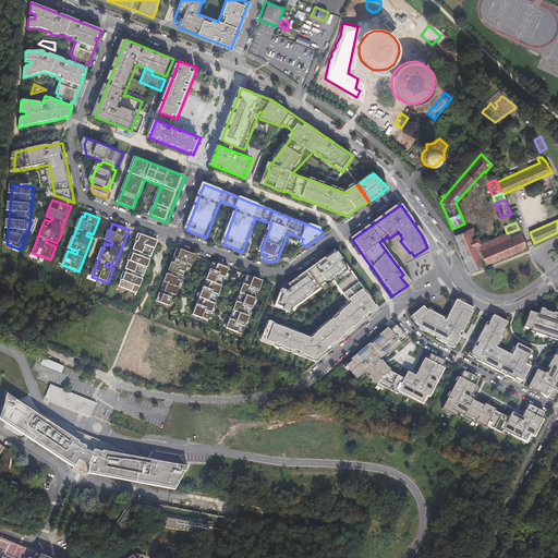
[(498,258),(526,246),(519,229),(507,233),(480,244),(473,228),(455,234),(462,253),(470,270),(498,258)]
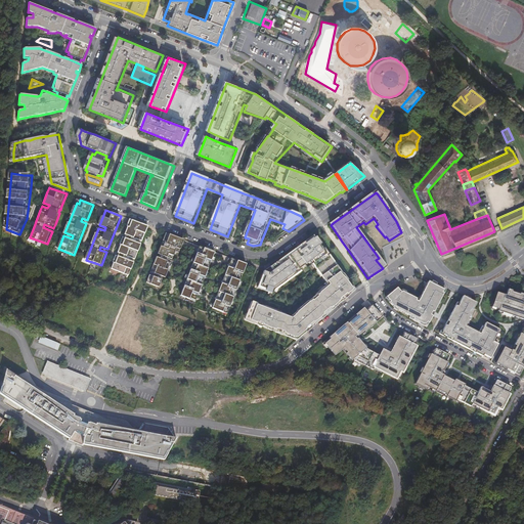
[(137,243),(138,239),(144,242),(149,226),(131,219),(128,226),(129,227),(127,234),(128,235),(127,238),(124,237),(122,245),(123,245),(119,253),(121,253),(120,256),(118,255),(115,262),(116,262),(113,269),(130,276),(135,263),(130,260),(131,257),(137,260),(142,245),(137,243)]
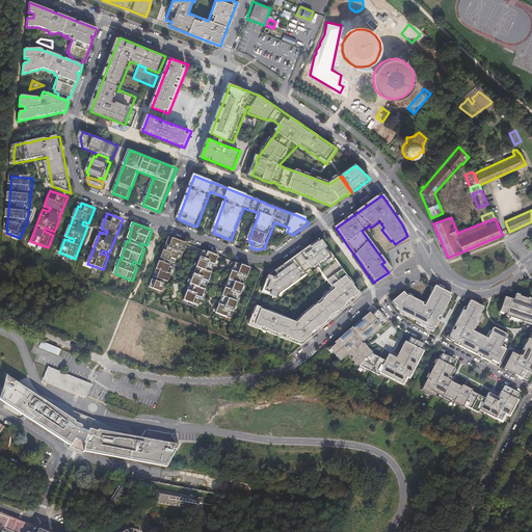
[(162,284),(163,281),(168,283),(175,267),(168,265),(169,262),(176,265),(179,257),(183,259),(188,244),(174,239),(170,237),(167,245),(165,250),(162,259),(164,260),(163,263),(160,262),(154,277),(158,278),(157,282),(153,281),(150,288),(162,293),(165,285),(162,284)]
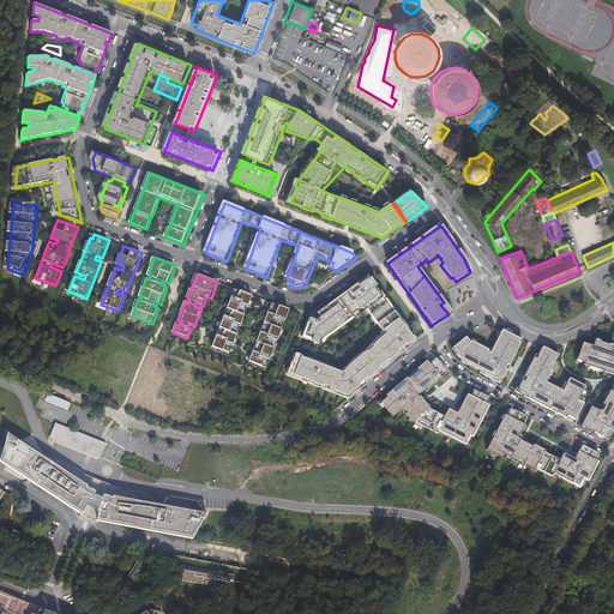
[(326,308),(311,319),(309,319),(301,337),(318,343),(320,343),(321,338),(351,317),(350,314),(365,304),(368,307),(367,308),(377,323),(378,321),(380,324),(379,324),(385,333),(375,342),(375,343),(372,345),(373,347),(366,351),(366,350),(362,354),(362,353),(348,366),(345,368),(345,369),(342,372),(324,366),(296,355),(292,369),(290,369),(289,373),(295,375),(294,377),(300,379),(301,379),(304,380),(304,379),(308,381),(312,383),(311,384),(320,386),(324,387),(333,390),(333,391),(336,392),(345,396),(349,397),(357,390),(378,373),(378,372),(380,369),(379,369),(387,362),(387,363),(390,361),(391,362),(405,350),(414,342),(381,293),(379,294),(375,289),(378,288),(371,280),(368,282),(367,281),(362,284),(361,283),(353,289),(354,290),(327,309),(326,308)]
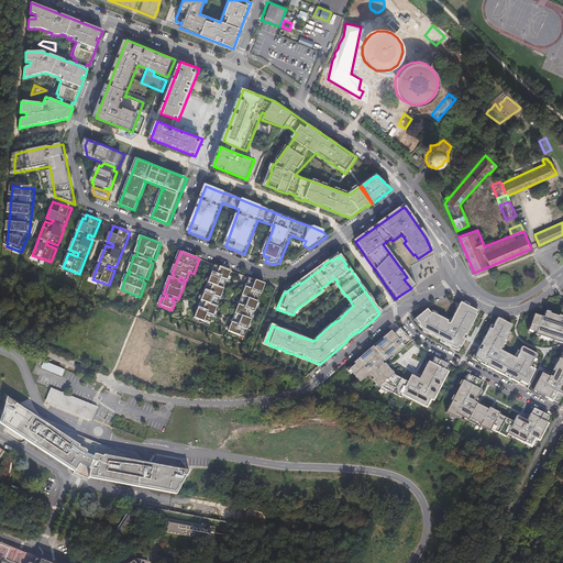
[(222,268),(214,265),(192,318),(211,326),(232,272),(224,268),(222,268)]
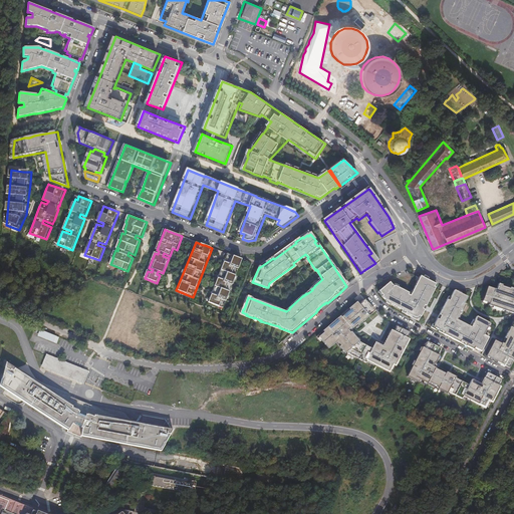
[(230,255),(228,254),(209,303),(224,309),(243,260),(240,259),(230,255)]
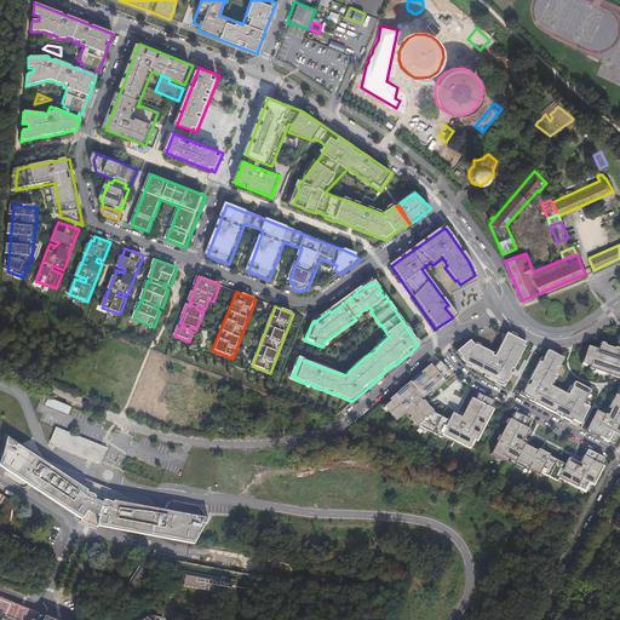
[(471,342),(470,340),(457,352),(468,365),(486,374),(484,377),(504,386),(511,373),(511,372),(527,343),(507,333),(495,357),(494,356),(494,354),(480,346),(471,342)]
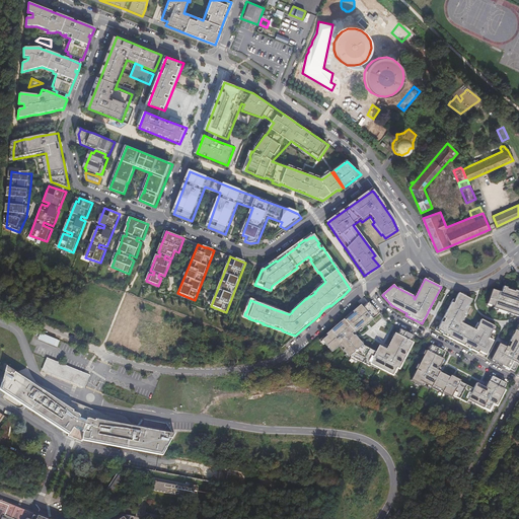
[(502,292),(493,289),(488,303),(492,305),(491,307),(495,308),(495,310),(506,314),(507,312),(518,317),(518,316),(518,297),(516,297),(518,291),(515,290),(514,291),(507,288),(508,287),(504,286),(502,292)]
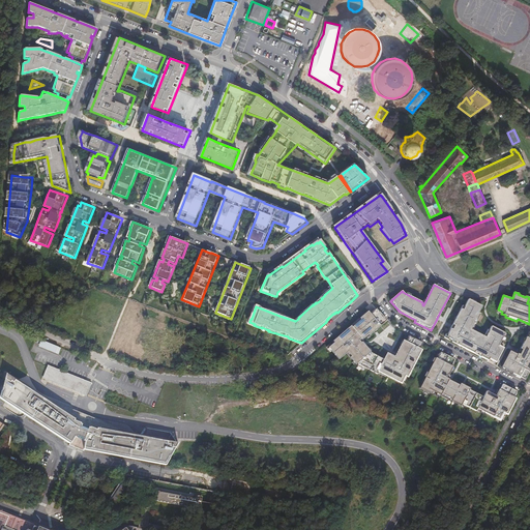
[(461,313),(459,312),(452,324),(451,326),(450,328),(447,334),(445,333),(444,337),(450,341),(450,339),(459,343),(458,345),(474,353),(480,356),(491,362),(495,363),(501,352),(496,350),(500,343),(501,344),(504,337),(502,336),(489,330),(483,341),(469,333),(473,327),(478,318),(476,317),(479,310),(467,302),(461,313)]
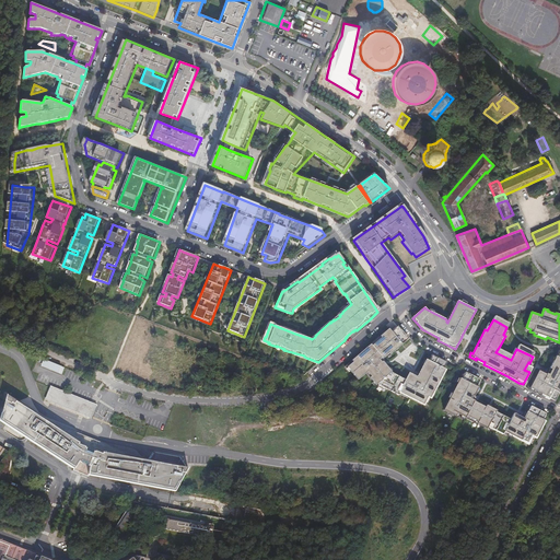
[(388,328),(369,346),(383,361),(395,350),(409,339),(398,326),(394,329),(391,331),(388,328)]
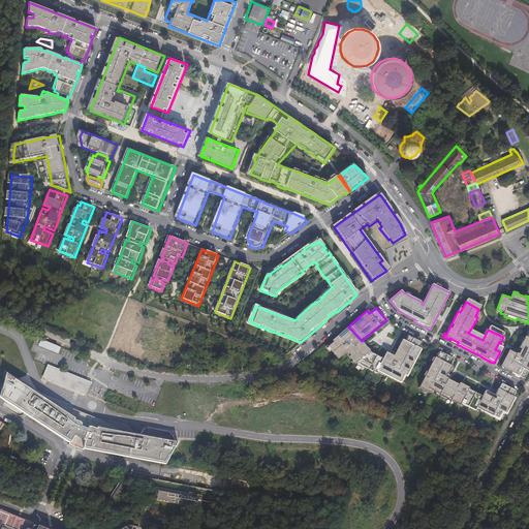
[(362,341),(348,327),(333,340),(334,342),(329,347),(339,359),(347,351),(351,355),(349,356),(355,364),(356,363),(369,369),(377,355),(370,351),(370,350),(362,342),(362,341)]
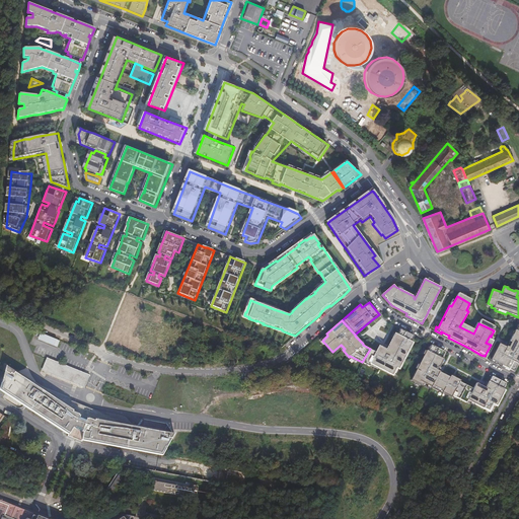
[(499,344),(491,360),(506,367),(505,368),(508,370),(509,370),(510,369),(514,371),(518,364),(518,325),(517,331),(515,330),(508,344),(506,348),(499,344)]
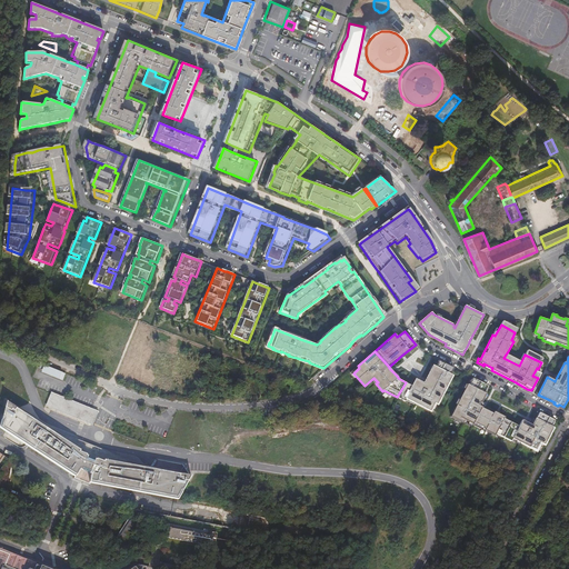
[(453,368),(439,360),(435,368),(433,367),(426,381),(423,385),(416,380),(412,386),(406,382),(397,397),(403,401),(403,400),(411,405),(412,401),(430,410),(433,403),(437,406),(451,377),(450,376),(453,368)]
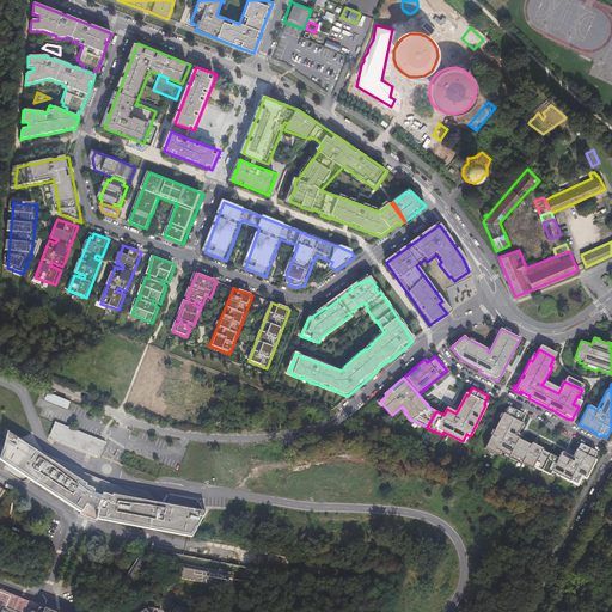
[(508,458),(519,439),(516,436),(519,433),(522,424),(521,423),(525,415),(509,407),(505,415),(503,414),(484,450),(497,457),(500,453),(508,458)]
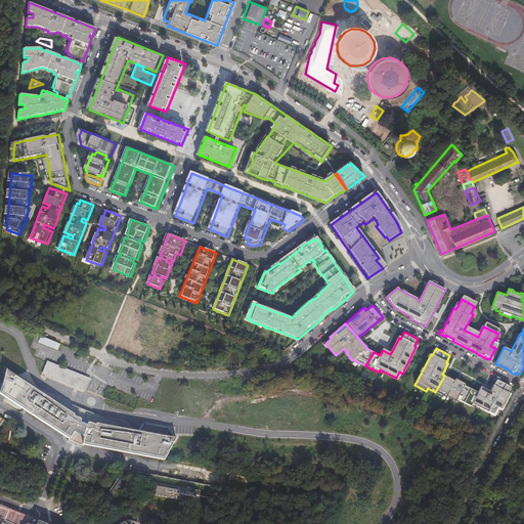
[(90,380),(46,361),(41,375),(85,393),(90,380)]
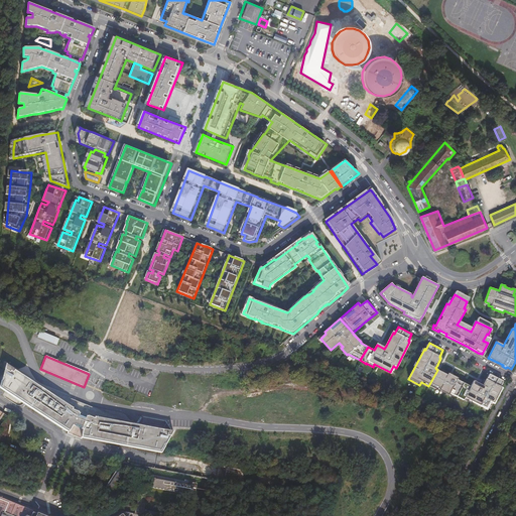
[(13,366),(6,365),(2,388),(70,434),(84,439),(169,455),(181,434),(170,432),(101,418),(94,418),(13,366)]
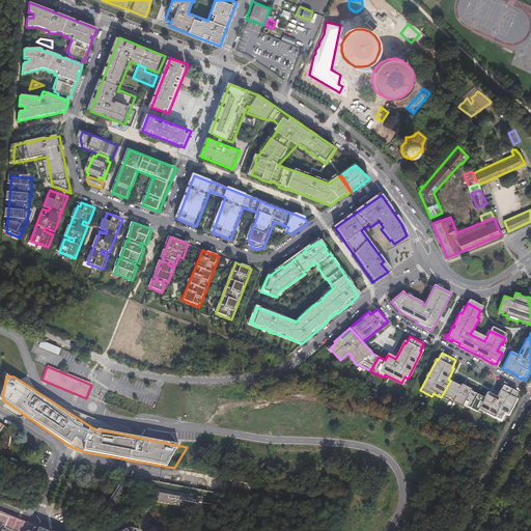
[(450,381),(441,397),(462,408),(463,404),(470,409),(477,394),(470,391),(471,389),(464,386),(450,379),(450,381)]
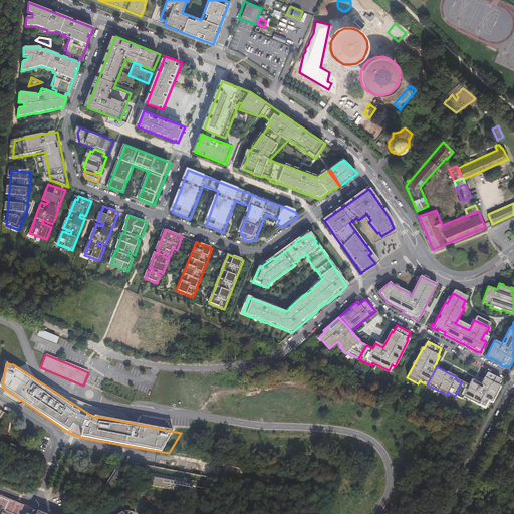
[(501,379),(496,377),(487,372),(484,379),(482,377),(481,380),(479,383),(471,379),(469,386),(462,381),(455,396),(462,399),(463,397),(472,401),(485,408),(489,400),(492,402),(499,387),(497,387),(501,379)]
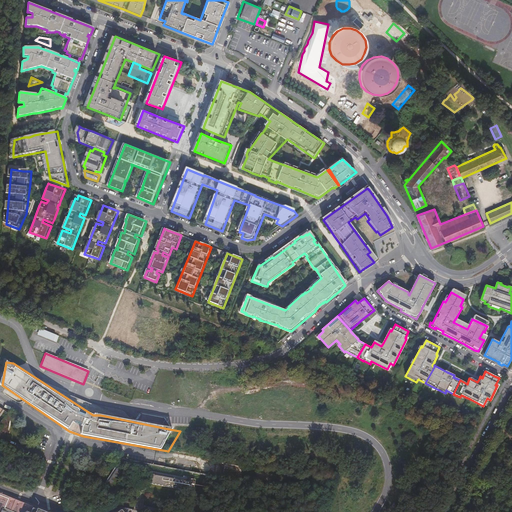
[(0,444),(5,446),(11,415),(7,413),(6,415),(3,418),(0,422),(0,423),(0,444)]
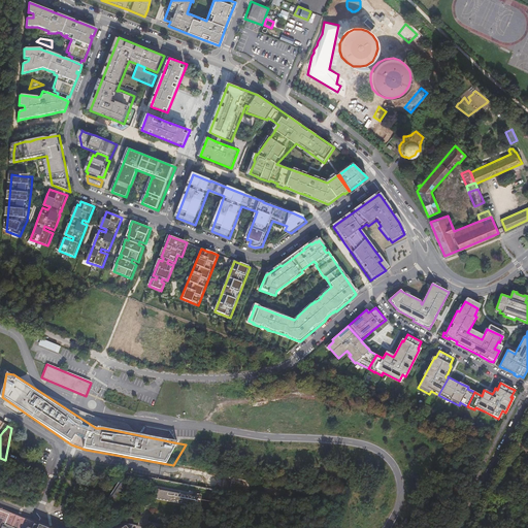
[(119,503),(127,485),(119,481),(110,500),(119,503)]
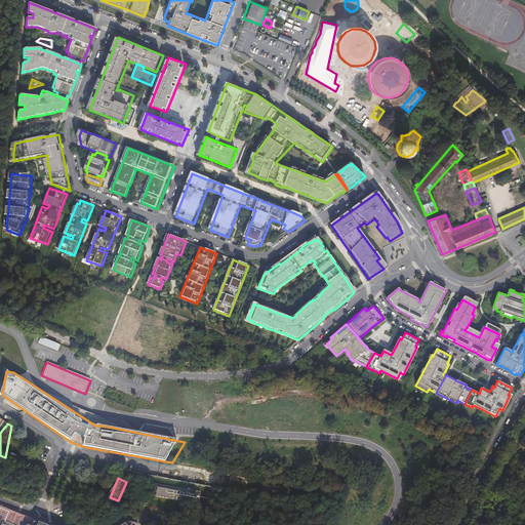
[(195,503),(197,494),(157,487),(155,496),(195,503)]
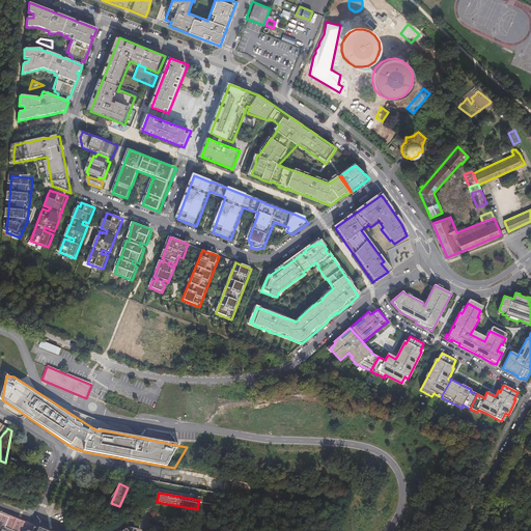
[(296,507),(297,502),(252,494),(251,499),(296,507)]
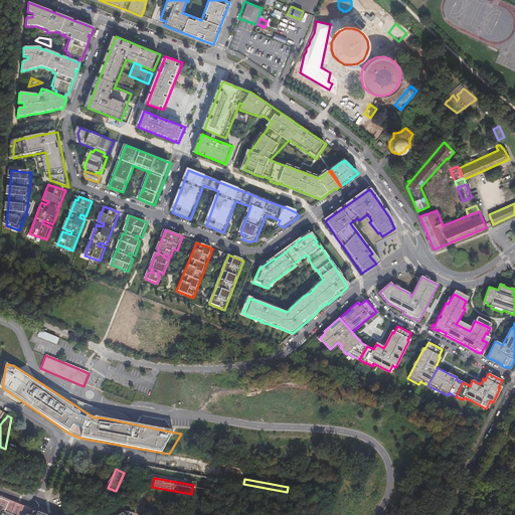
[(47,514),(0,495),(0,514),(124,514),(122,513),(121,513),(118,514),(47,514)]
